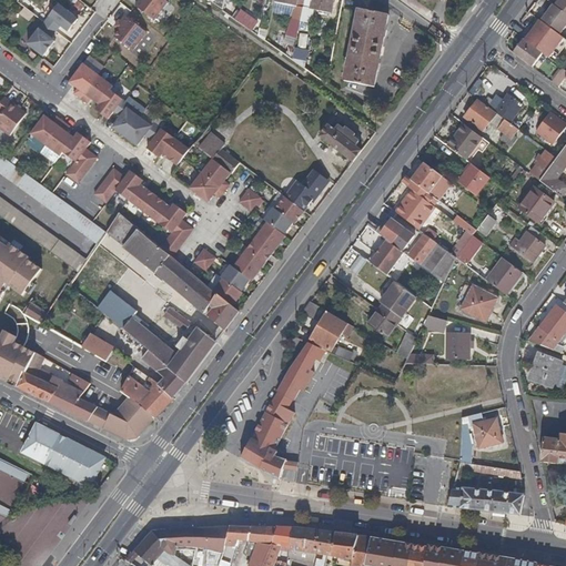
[(140,0),(135,6),(152,18),(165,0),(140,0)]
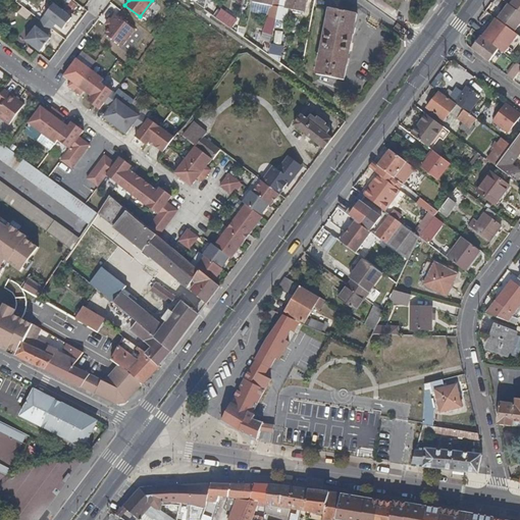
[(252,0),(274,4),(272,12),(276,13),(278,0),(252,0)]
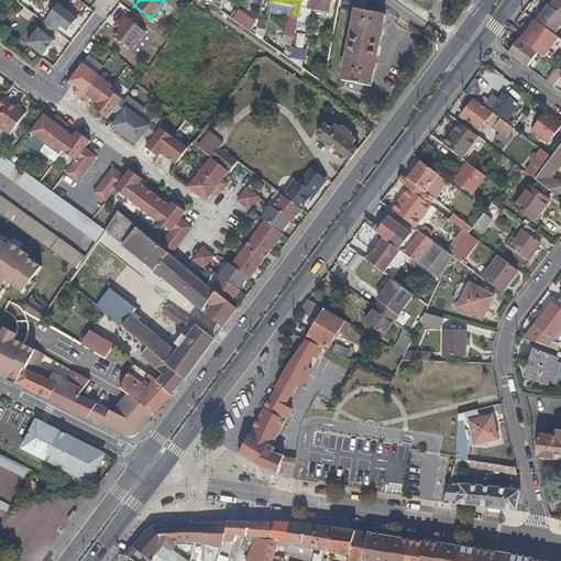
[(300,0),(298,14),(308,17),(309,9),(327,11),(329,0),(300,0)]
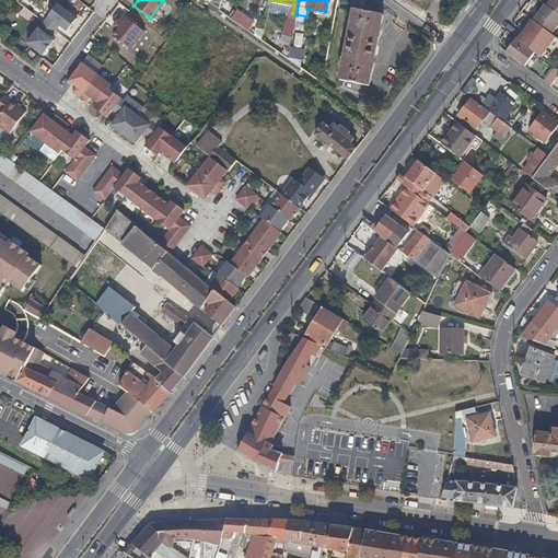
[(548,0),(545,4),(557,14),(557,0),(548,0)]
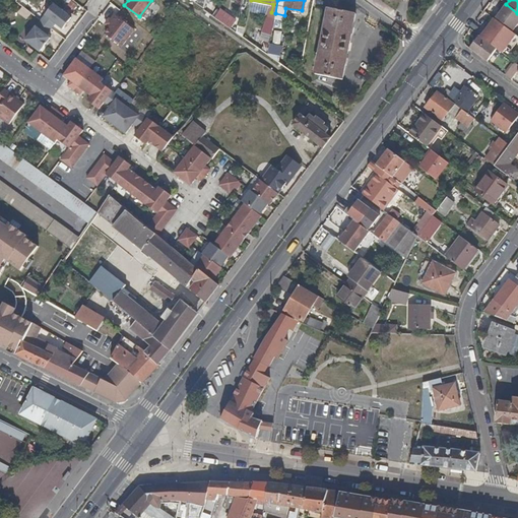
[(64,11),(52,1),(39,19),(50,27),(54,21),(55,23),(64,11)]
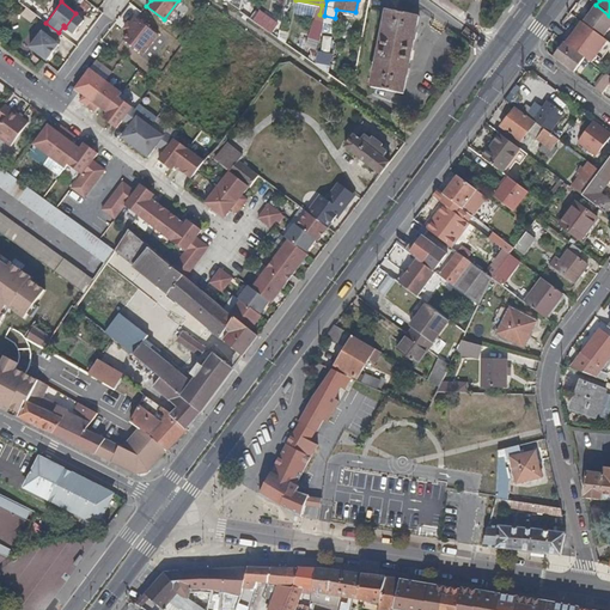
[(609,16),(596,5),(595,4),(581,22),(602,37),(609,25),(609,16)]
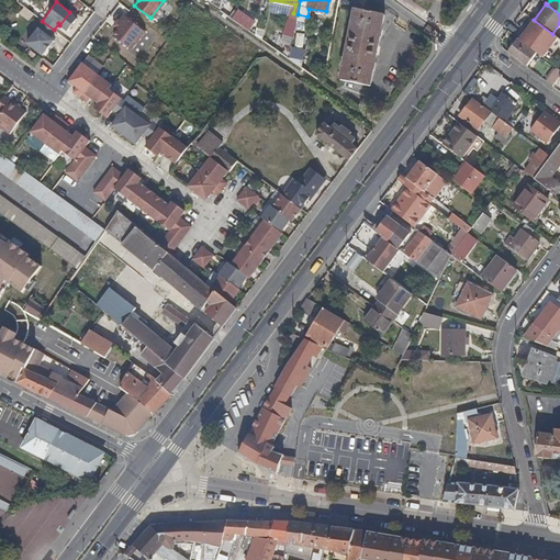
[(247,28),(253,17),(232,7),(226,18),(247,28)]
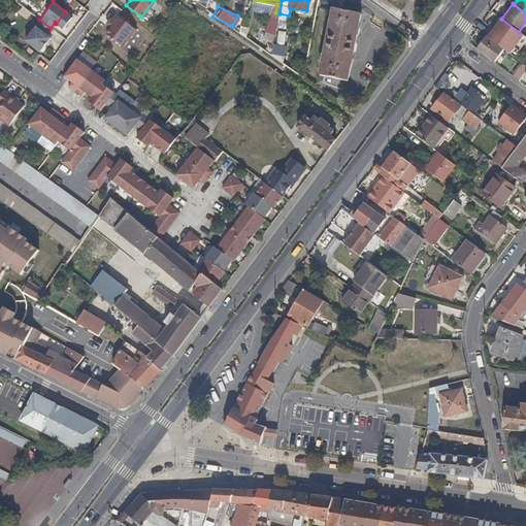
[(361,12),(333,7),(319,74),(348,79),(361,12)]
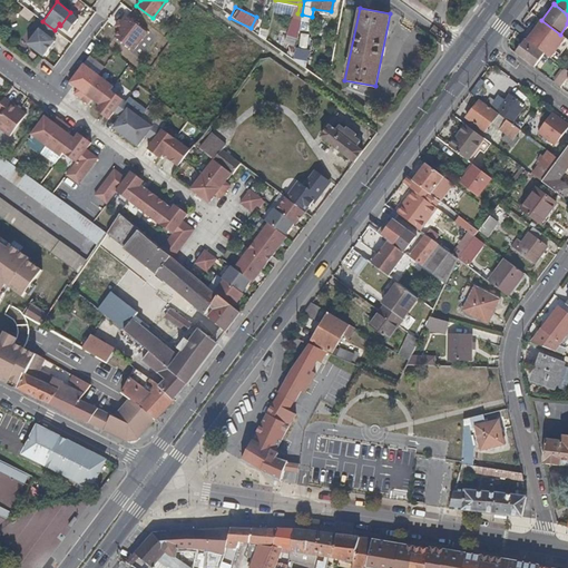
[(76,17),(70,12),(60,26),(67,30),(76,17)]
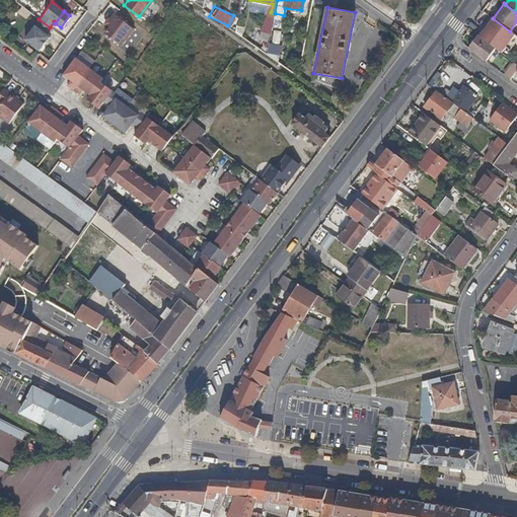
[(105,24),(107,25),(102,31),(120,45),(132,28),(133,27),(114,13),(109,18),(105,24)]
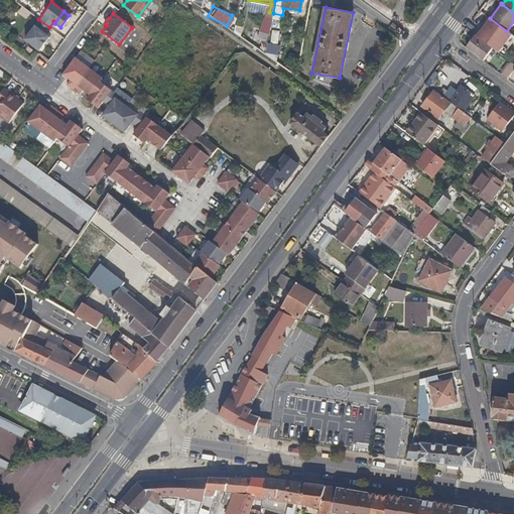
[(490,18),(489,17),(479,30),(484,33),(479,39),(491,47),(495,42),(501,46),(510,34),(507,31),(490,18)]
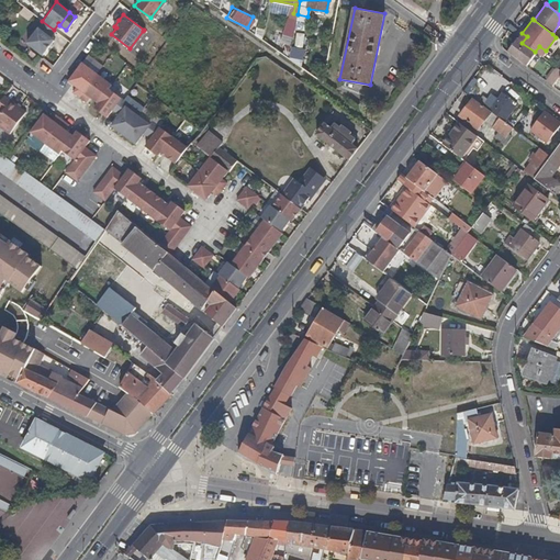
[(54,30),(42,21),(25,42),(40,53),(51,37),(48,35),(54,30)]
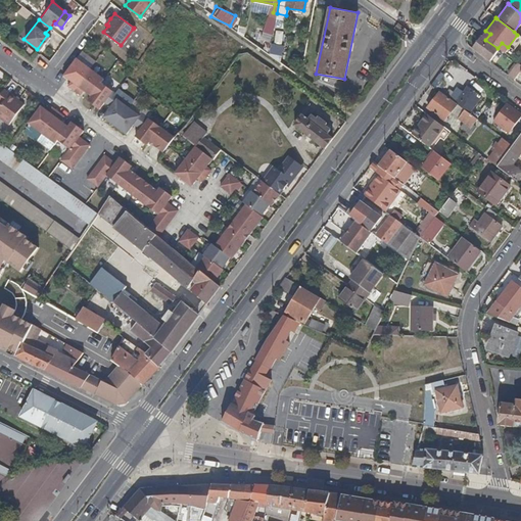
[(280,45),(282,29),(273,28),(271,44),(280,45)]
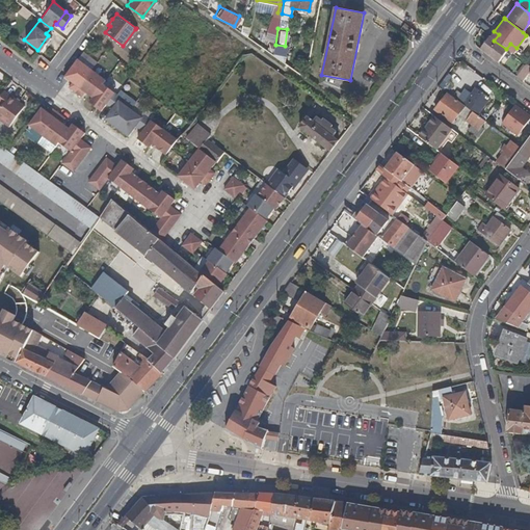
[(50,36),(48,35),(37,50),(38,51),(50,36)]
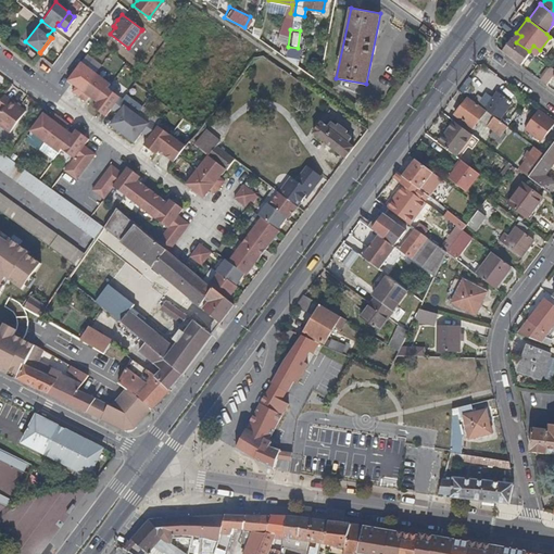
[(516,42),(511,38),(501,51),(519,64),(529,51),(516,42)]
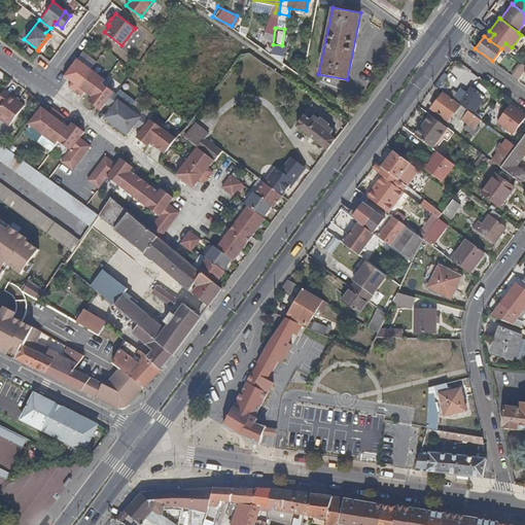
[(75,58),(73,61),(65,72),(63,74),(71,80),(67,85),(73,90),(79,94),(82,90),(85,92),(98,74),(90,68),(75,58)]
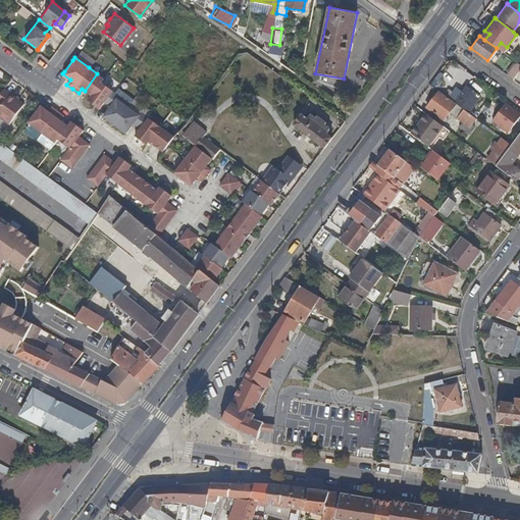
[(519,67),(519,65),(515,62),(506,74),(512,79),(518,71),(519,67)]
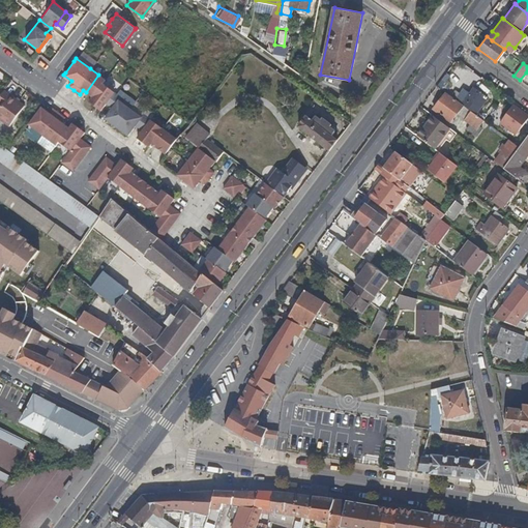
[(135,124),(141,129),(136,137),(148,146),(150,142),(165,152),(175,138),(162,127),(149,118),(143,113),(141,116),(129,108),(118,99),(120,96),(113,91),(101,82),(104,79),(98,75),(86,92),(91,95),(87,100),(99,109),(105,103),(111,107),(104,117),(115,125),(126,135),(135,124)]
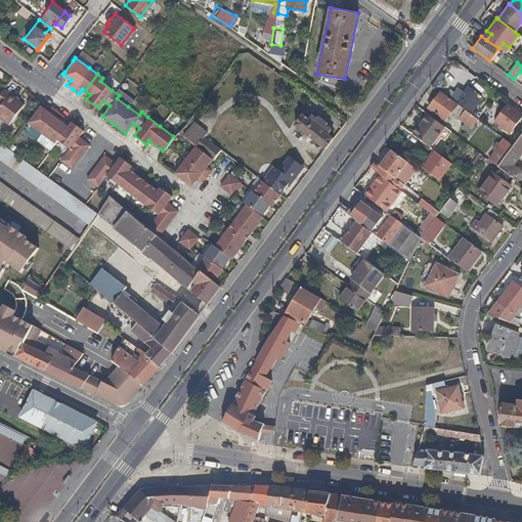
[(481,96),(468,86),(454,102),(469,113),(481,96)]
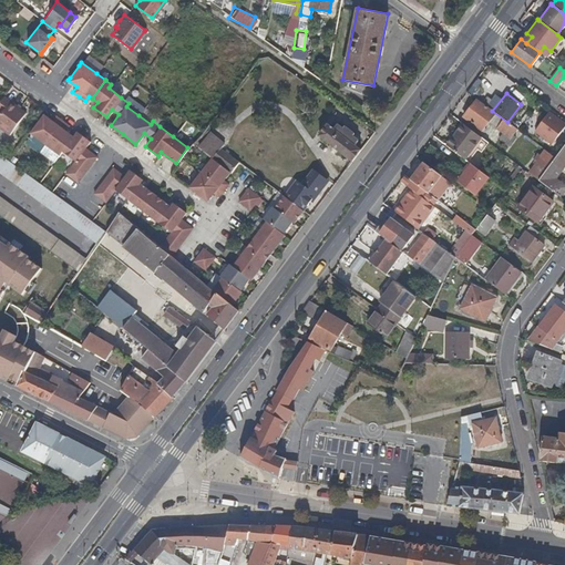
[(0,112),(0,127),(8,134),(24,111),(8,99),(0,110),(0,112)]
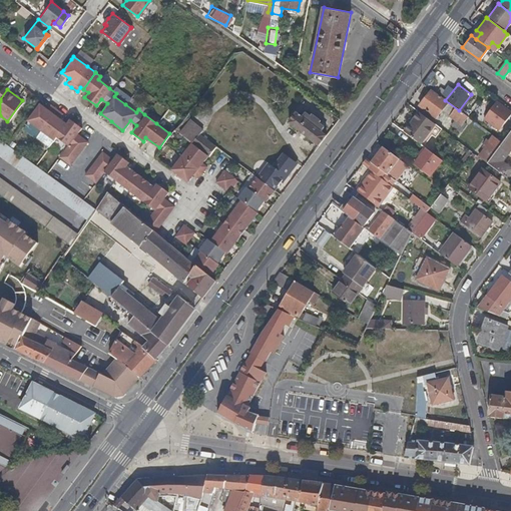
[(431,89),(418,105),(435,118),(441,109),(454,120),(451,124),(460,131),(466,124),(463,122),(467,116),(459,110),(445,100),(431,89)]
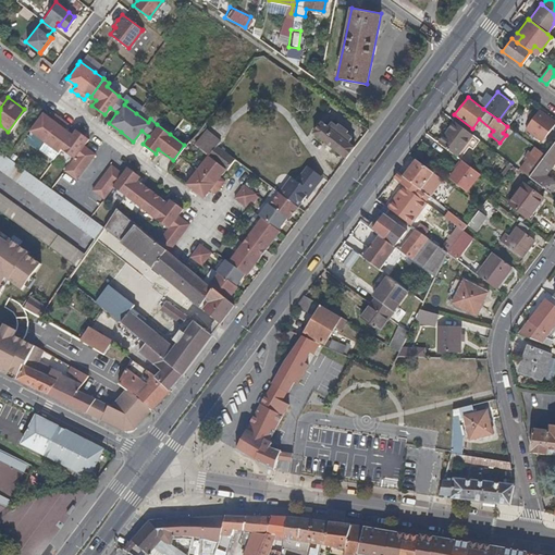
[(541,140),(554,118),(533,107),(521,130),(541,140)]
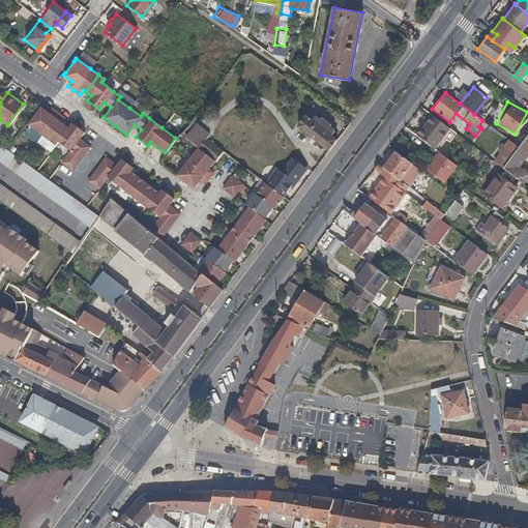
[(48,112),(40,106),(27,123),(40,134),(51,141),(63,123),(60,121),(63,116),(57,111),(51,107),(48,112)]
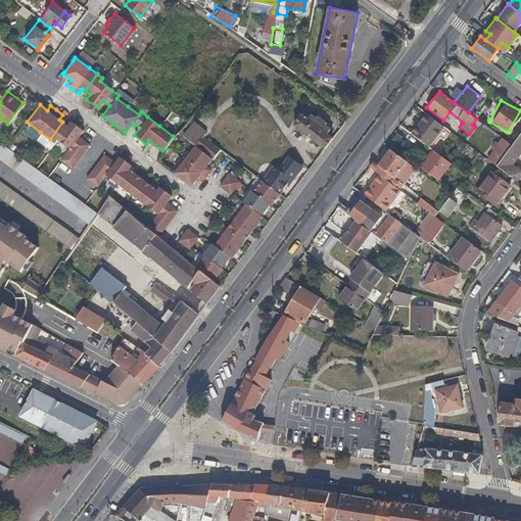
[(489,119),(491,109),(484,107),(481,116),(489,119)]
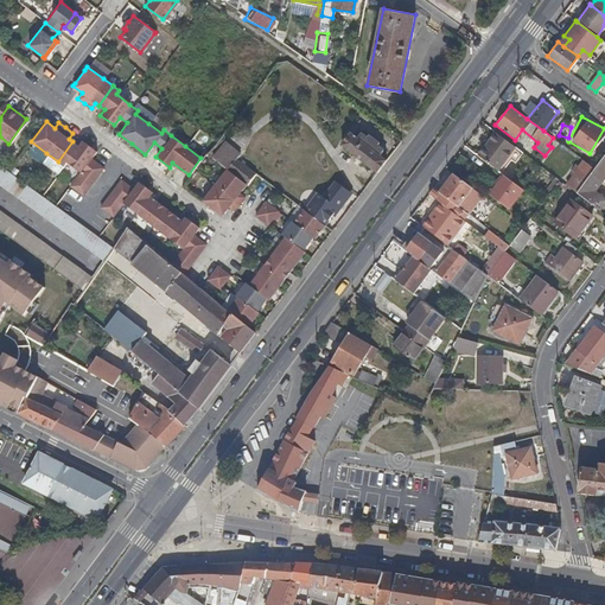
[(515,146),(495,132),(477,155),(497,170),(515,146)]
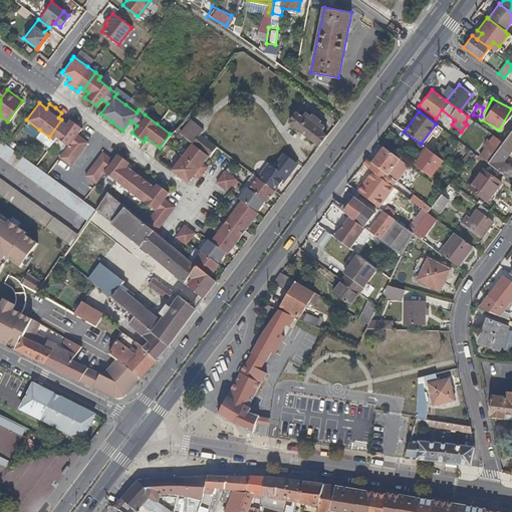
[(297,112),(289,122),(318,145),(326,135),(321,131),(324,126),(319,122),(320,120),(312,114),(311,116),(306,112),(303,116),(297,112)]
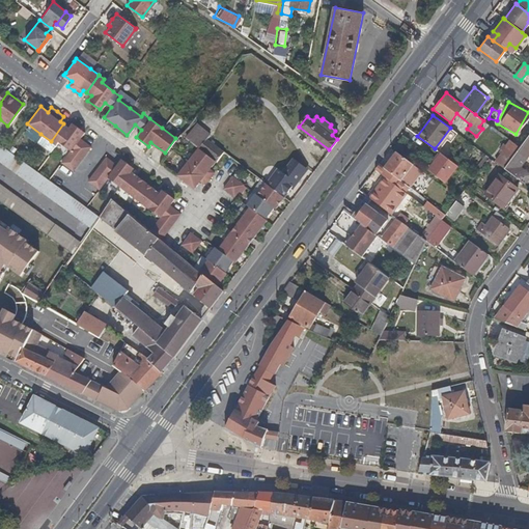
[(55,144),(57,140),(70,149),(60,162),(72,170),(90,145),(79,137),(83,131),(71,121),(67,127),(63,123),(51,141),(55,144)]
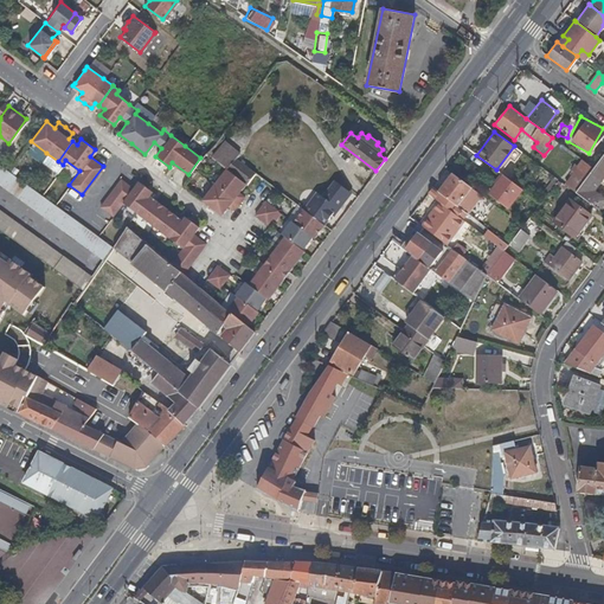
[(206,152),(211,155),(225,167),(245,182),(256,171),(217,140),(216,140),(206,152)]
